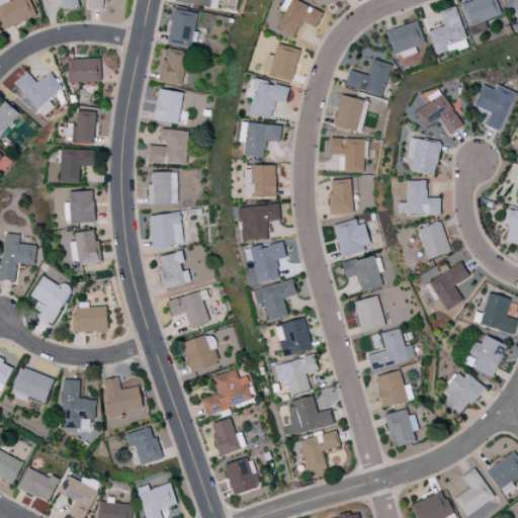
[(8,0),(0,0),(0,20),(4,29),(35,15),(29,0),(10,0),(9,1),(8,0)]
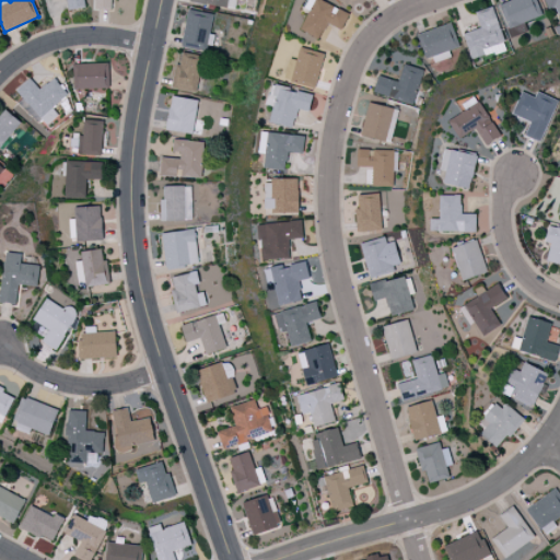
[(66,0),(67,10),(84,8),(82,0),(66,0)]
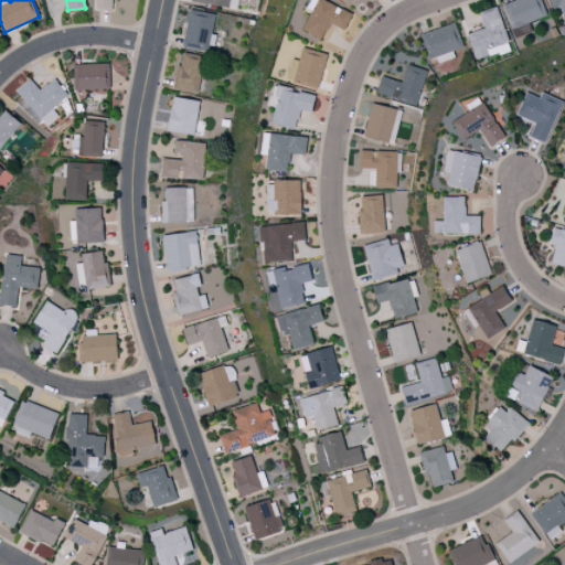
[(95,0),(96,9),(113,9),(112,0),(95,0)]
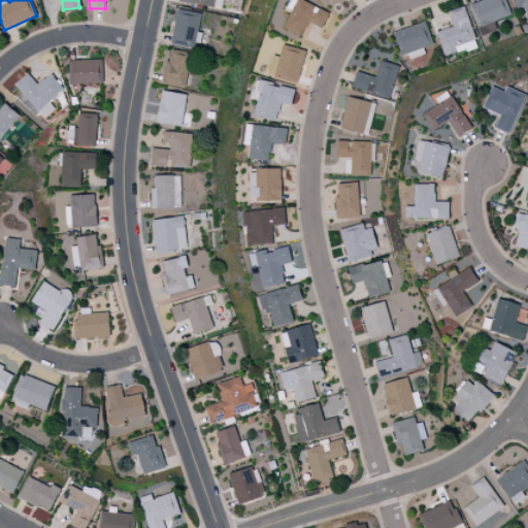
[(282,28),(300,37),(308,22),(321,29),(328,14),(302,0),(289,0),(286,7),(291,10),(282,28)]
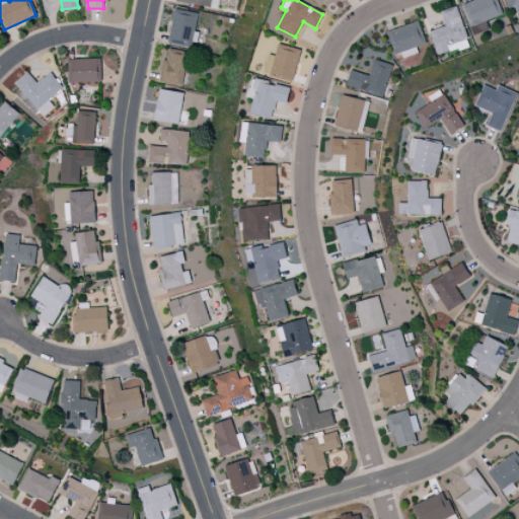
[(470,26),(502,13),(496,0),(472,0),(461,5),(470,26)]
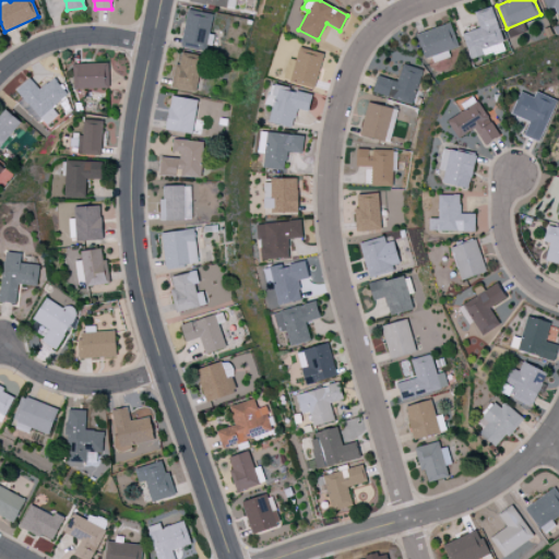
[(558,0),(542,0),(546,10),(555,7),(557,15),(558,14),(558,0)]
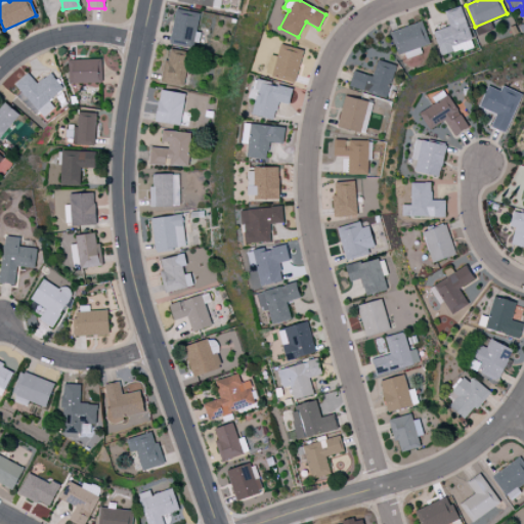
[(440,56),(473,46),(461,7),(444,12),(449,27),(433,32),(440,56)]
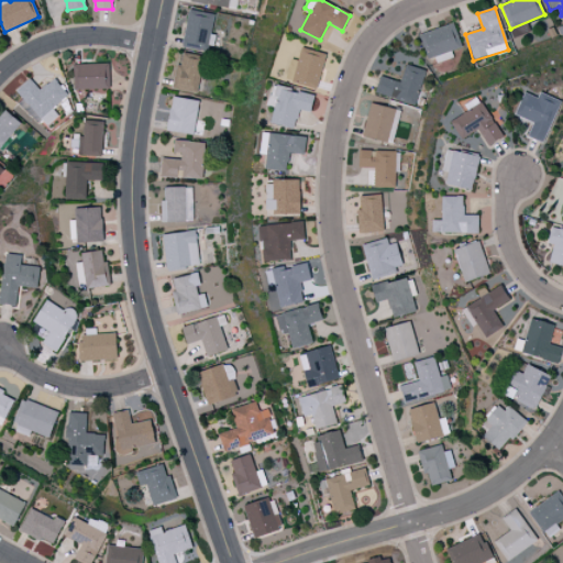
[(208,52),(213,13),(188,10),(183,48),(208,52)]
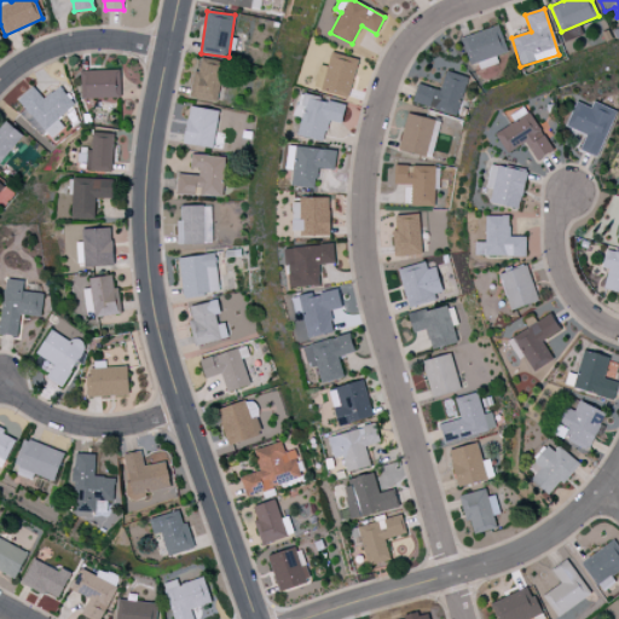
[(461,39),(472,70),(497,61),(496,56),(507,52),(497,25),(461,39)]
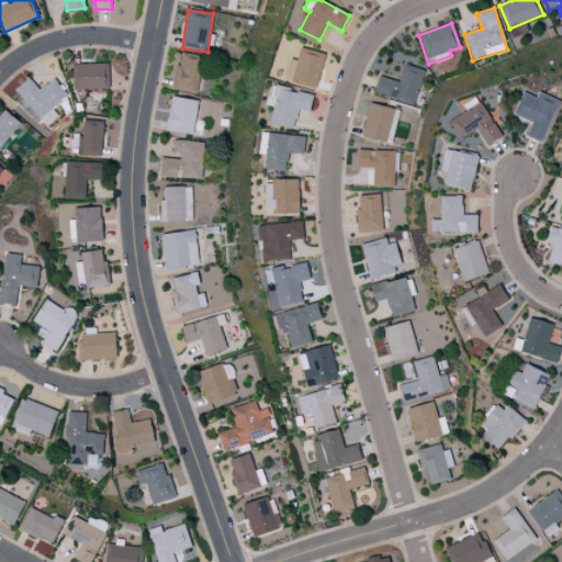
[(296,60),(290,59),(284,80),(316,88),(325,54),(300,47),(296,60)]
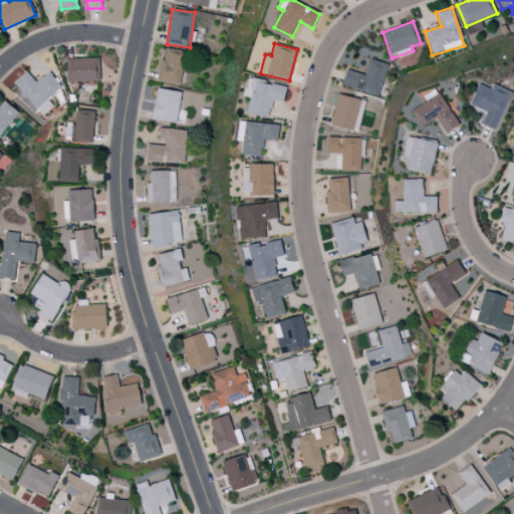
[(186,51),(167,48),(165,58),(161,58),(157,80),(179,84),(186,51)]
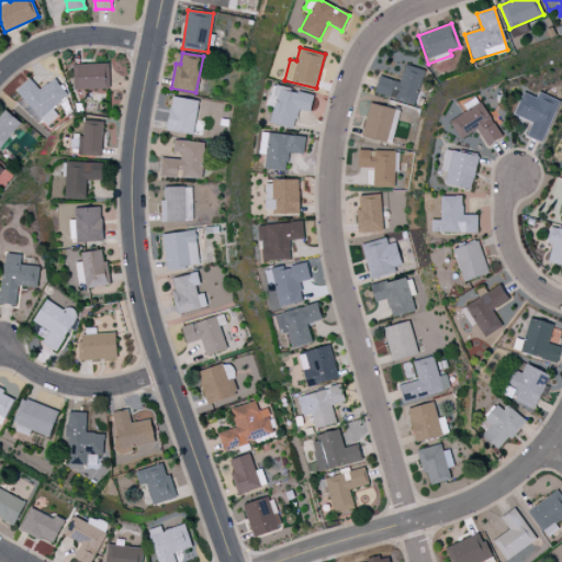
[(72,65),(74,90),(109,89),(108,63),(72,65)]
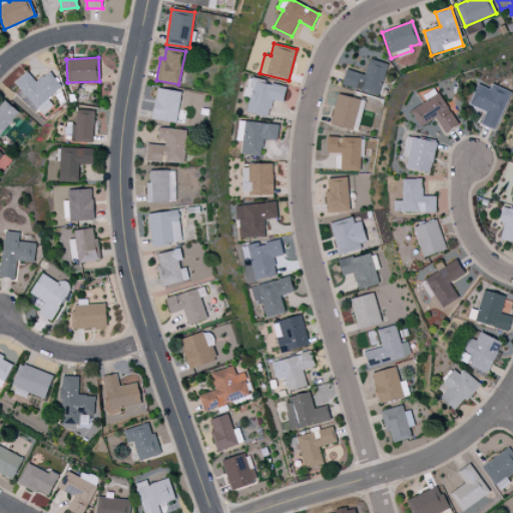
[(378,96),(387,64),(369,58),(364,74),(347,69),(343,85),(378,96)]
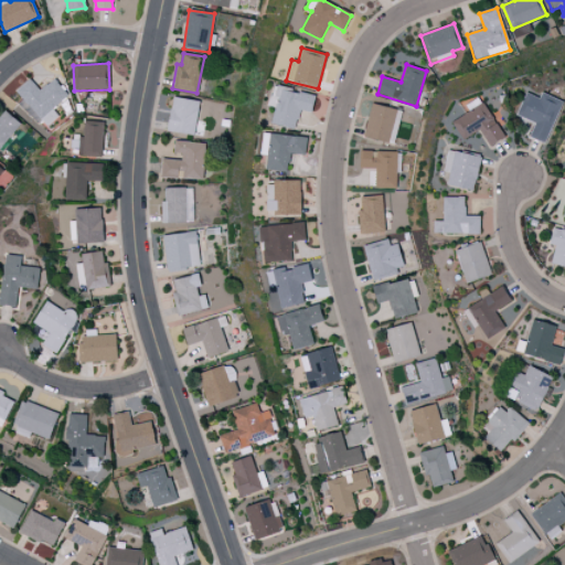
[(39,91),(30,80),(14,91),(22,100),(21,102),(42,129),(57,116),(52,108),(68,96),(54,78),(39,91)]
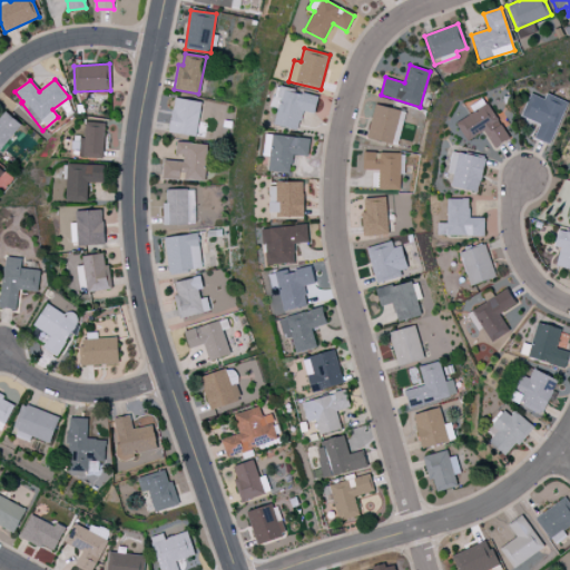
[(297,130),(302,111),(314,114),(317,96),(275,87),(272,107),(277,108),(274,125),(297,130)]
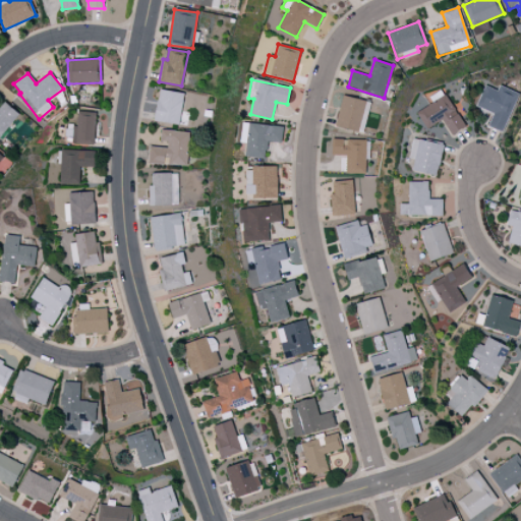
[(484,85),(475,107),(493,113),(487,126),(503,132),(518,94),(499,85),(497,91),(484,85)]
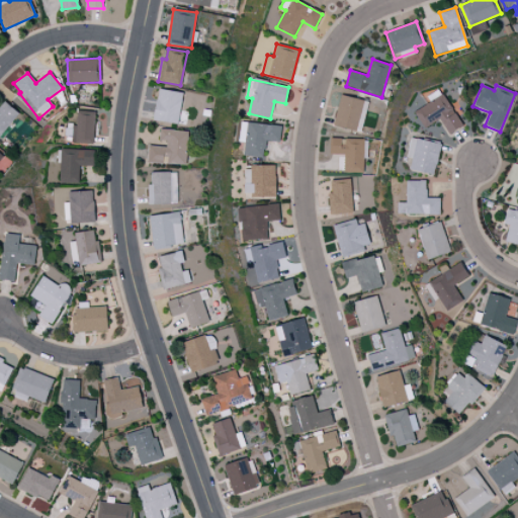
[(182,92),(158,89),(153,120),(177,124),(182,92)]
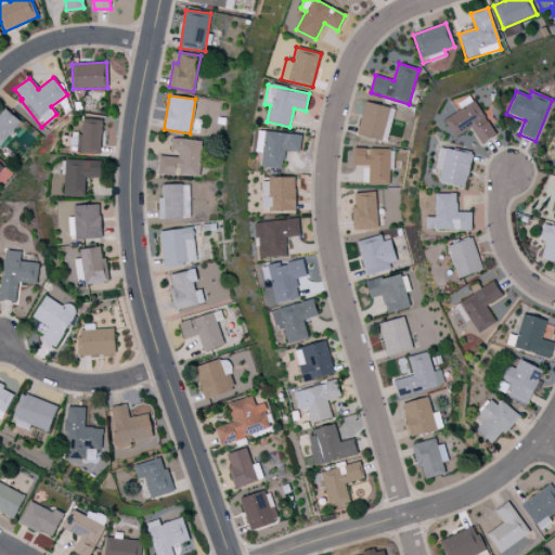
[(443,120),(454,138),(470,127),(480,143),(495,134),(470,95),(457,103),(461,108),(443,120)]
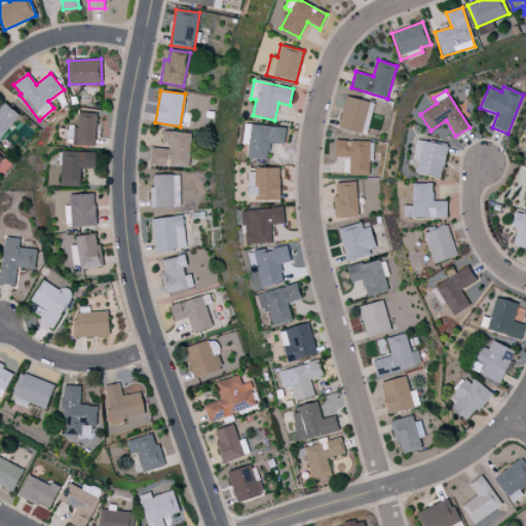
[(339,128),(363,133),(368,101),(344,97),(339,128)]
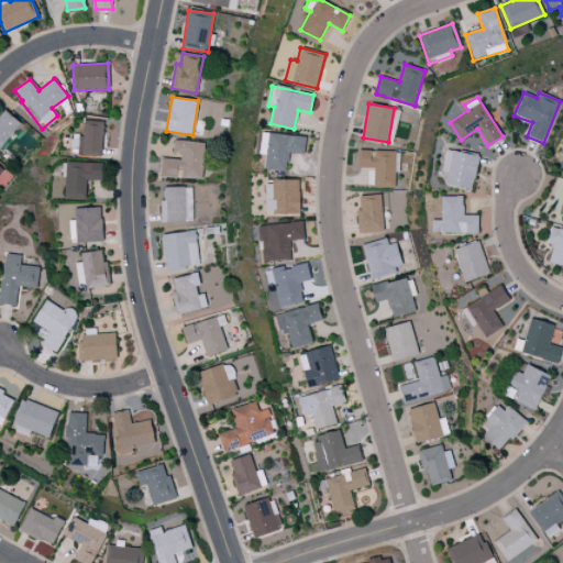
[(0,148),(20,123),(2,109),(0,110),(0,148)]
